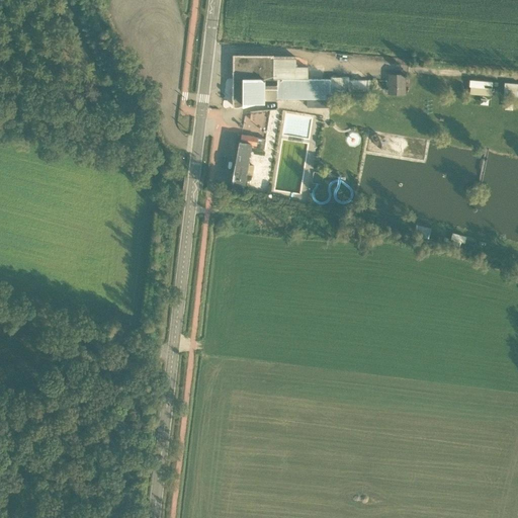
[(348,89),(348,81),(348,78),(330,78),(330,80),(307,80),(307,68),(294,68),(294,57),(234,57),(233,107),(245,106),(253,103),(264,104),(264,101),(276,101),(277,99),(307,99),(307,107),(329,108),(329,94),(348,94),(348,89)]
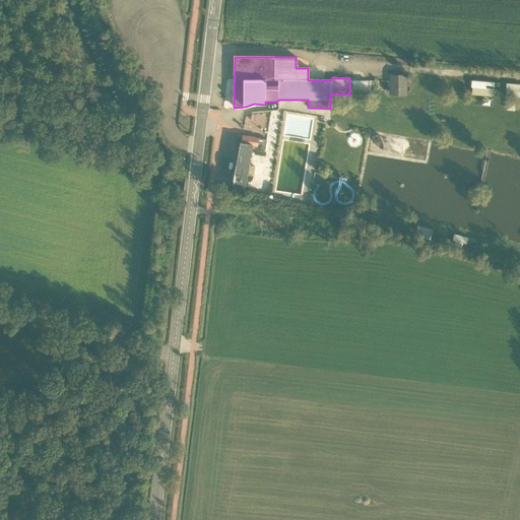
[(389,74),(389,95),(406,95),(406,75),(389,74)]
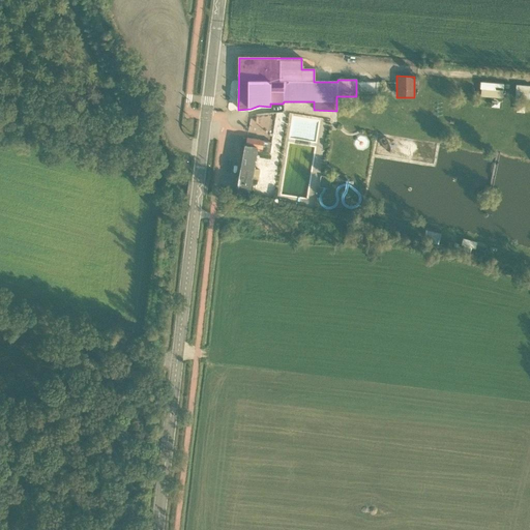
[(356,83),(356,91),(384,92),(385,84),(374,83),(356,83)]
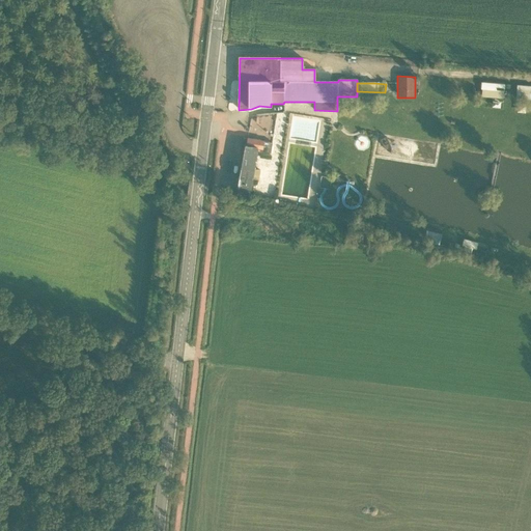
[(481,83),(480,89),(481,89),(481,96),(503,99),(504,88),(509,89),(509,85),(481,83)]
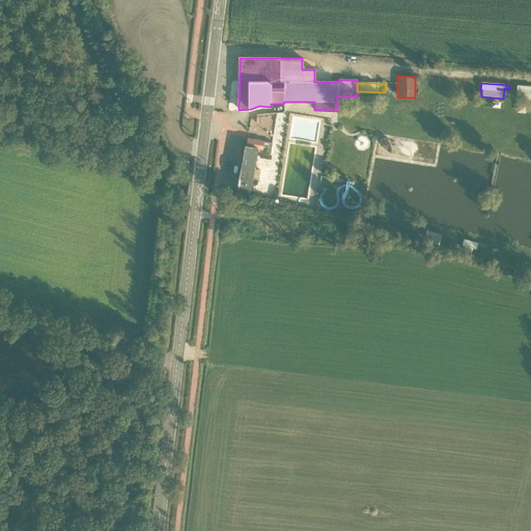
[(530,86),(516,85),(515,92),(516,92),(515,99),(530,101),(530,98),(530,86)]
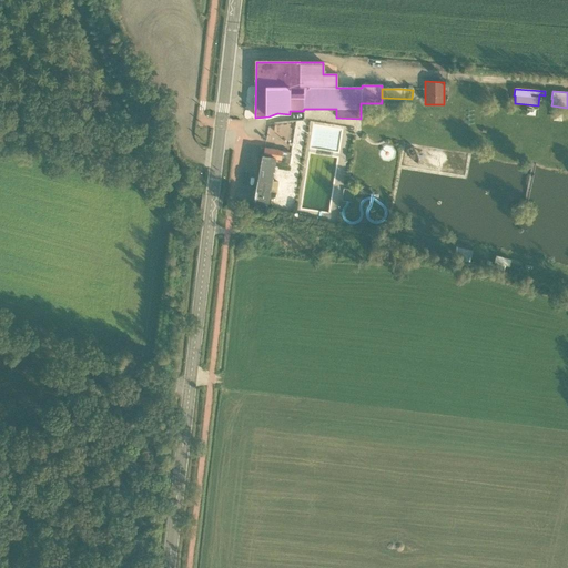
[(563,120),(564,110),(555,110),(554,119),(563,120)]
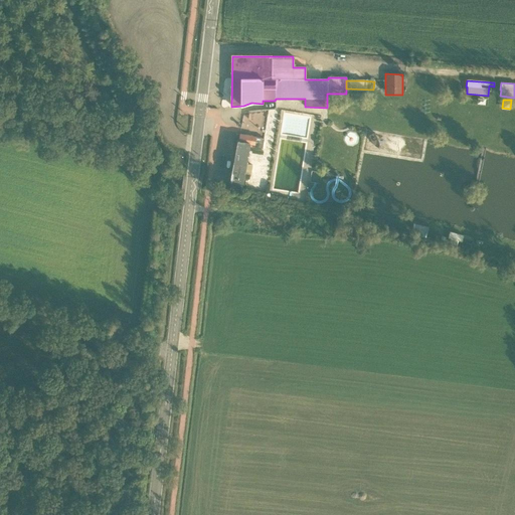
[(244,142),(238,141),(230,182),(242,184),(249,147),(262,149),(264,139),(245,136),(244,142)]
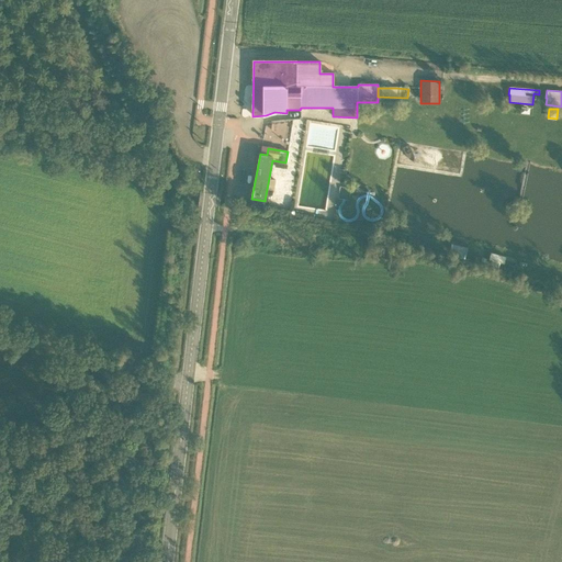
[(451,244),(449,250),(456,253),(454,257),(464,259),(468,248),(451,244)]
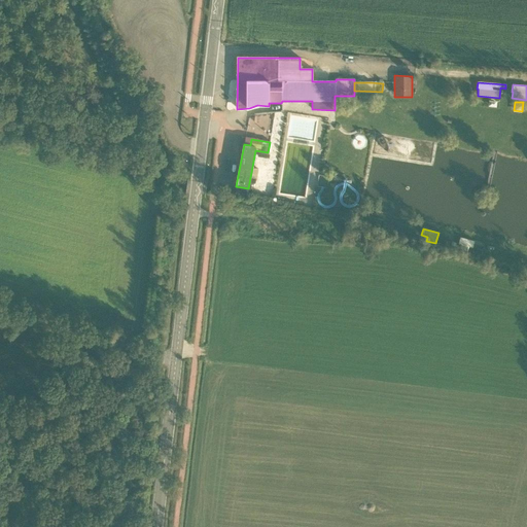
[(460,238),(458,244),(461,245),(460,249),(466,251),(468,247),(471,248),(473,241),(460,238)]
